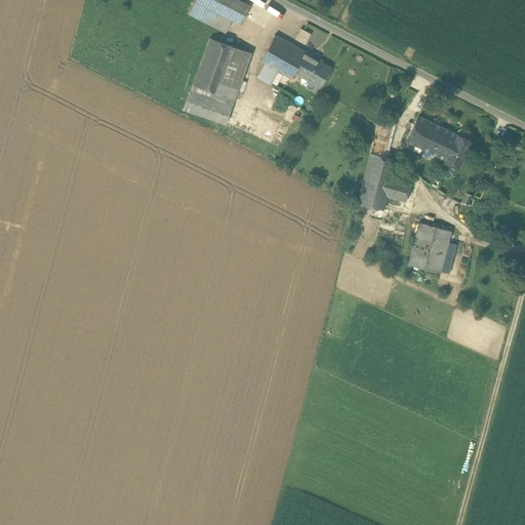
[(232,19),(195,0),(189,13),(225,32),(232,19)]
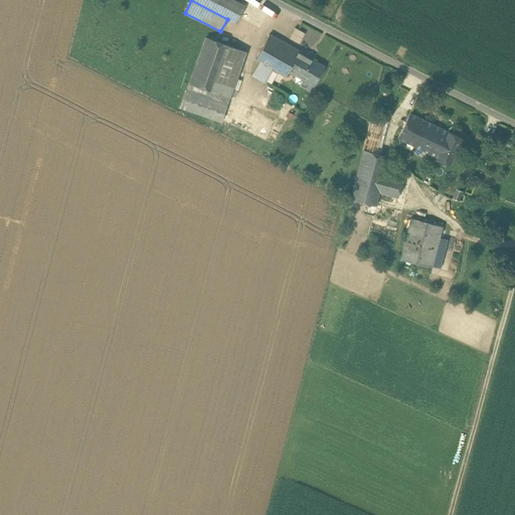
[(245,5),(235,0),(191,0),(227,19),(236,23),(245,5)]
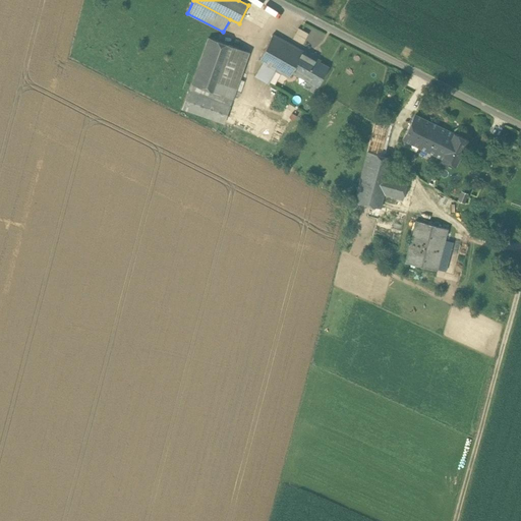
[(308,34),(298,27),(292,39),(302,44),(308,34)]
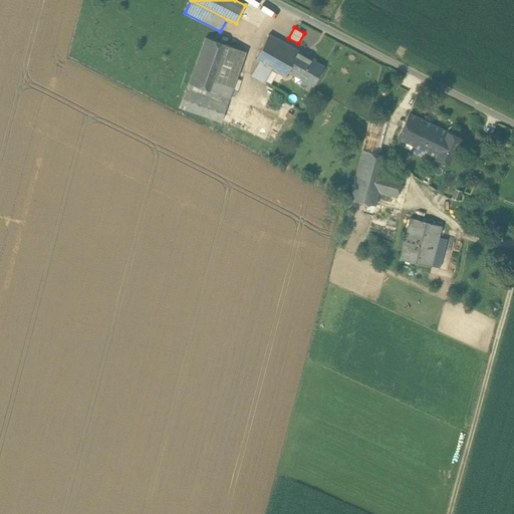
[(299,51),(269,34),(255,58),(274,69),(283,75),(285,75),(287,70),(299,51)]
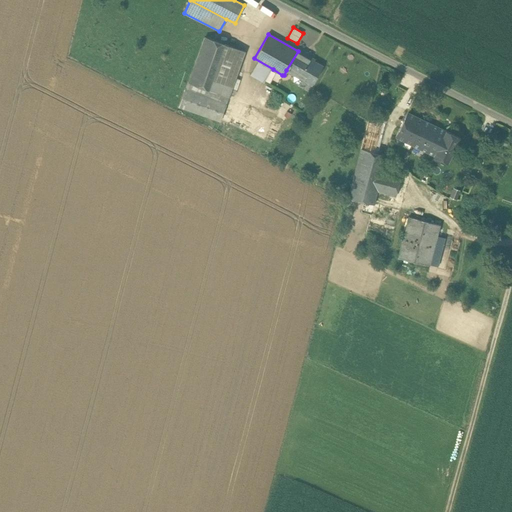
[(245,51),(205,37),(188,83),(228,97),(245,51)]
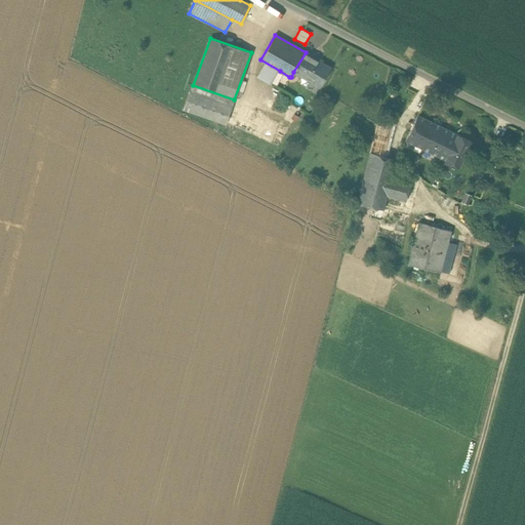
[(318,59),(306,52),(293,72),(319,86),(329,68),(317,61),(318,59)]
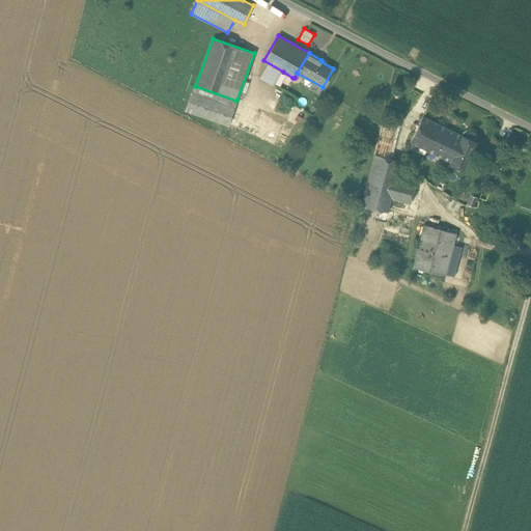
[(283,72),(262,110),(273,113),(288,86),(292,78),(283,72)]
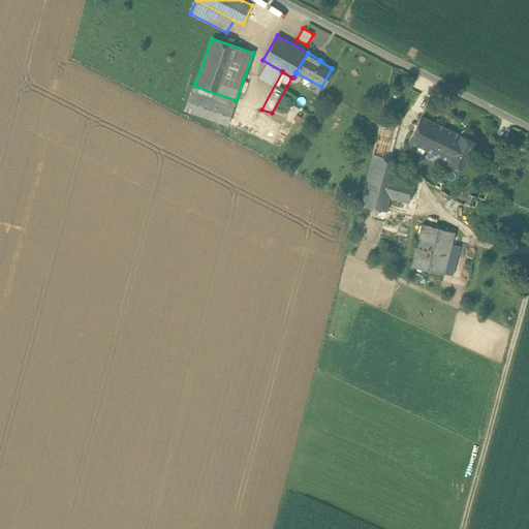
[(236,100),(194,86),(192,92),(234,107),(236,100)]
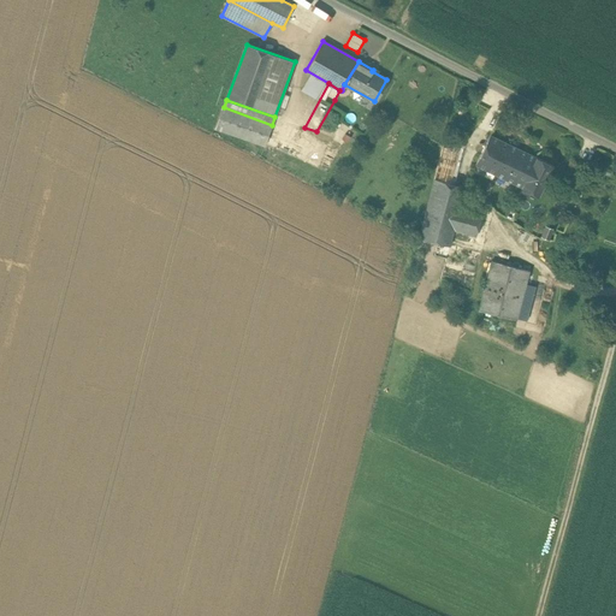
[(345,106),(335,100),(317,131),(327,138),(345,106)]
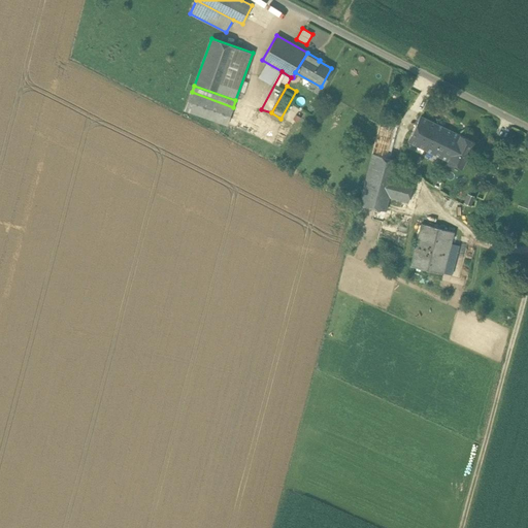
[(192,92),(190,92),(184,110),(227,126),(233,107),(192,92)]
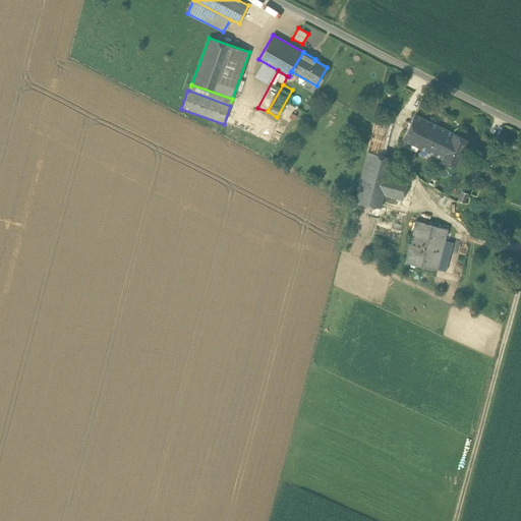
[(453,133),(415,115),(403,139),(442,158),(453,133)]
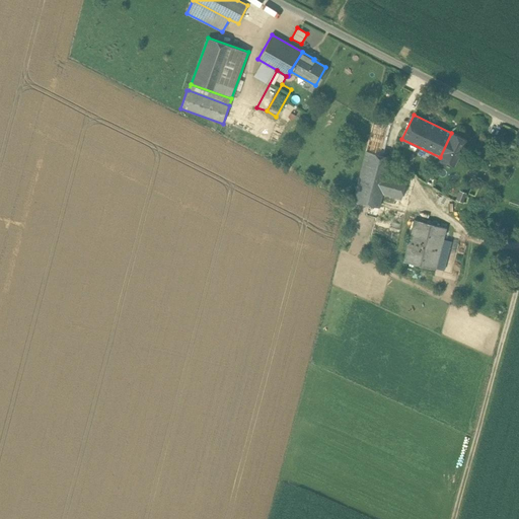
[(387,125),(374,121),(370,137),(383,140),(387,125)]
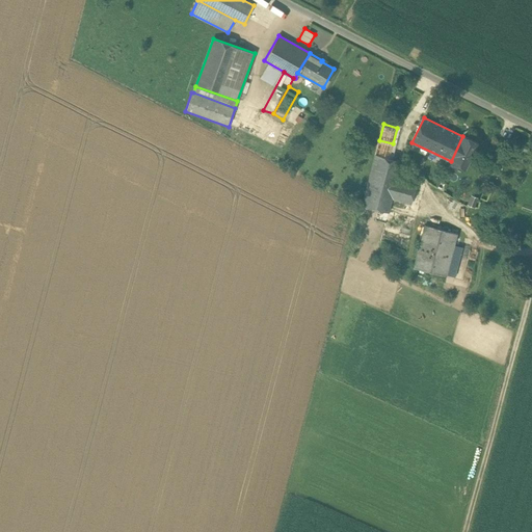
[(477,142),(463,136),(462,136),(451,161),(450,162),(464,169),(477,142)]
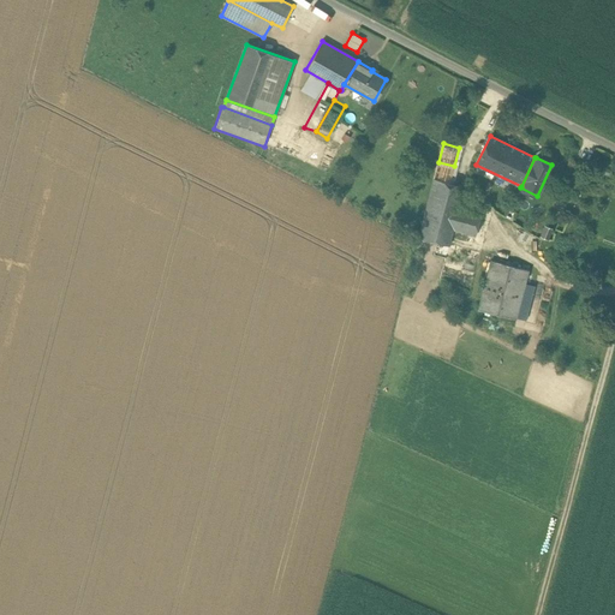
[(454,166),(439,162),(436,172),(452,175),(454,166)]
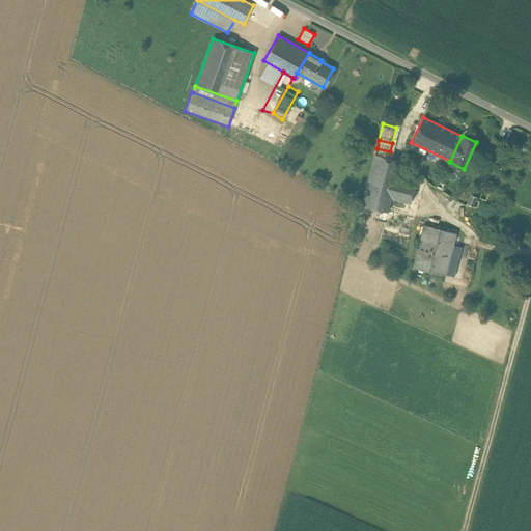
[(390,151),(376,148),(374,155),(388,158),(390,151)]
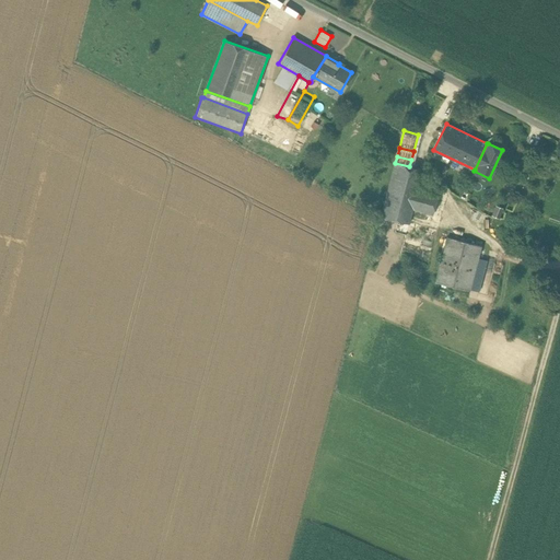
[(409,166),(395,163),(381,217),(409,223),(412,209),(419,185),(422,170),(409,166)]
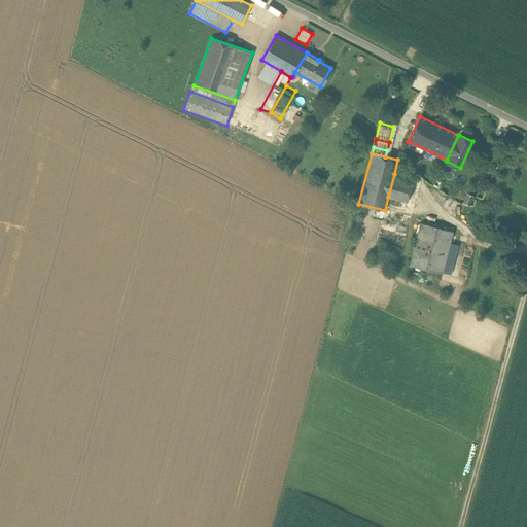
[(413,179),(394,174),(388,197),(407,202),(413,179)]
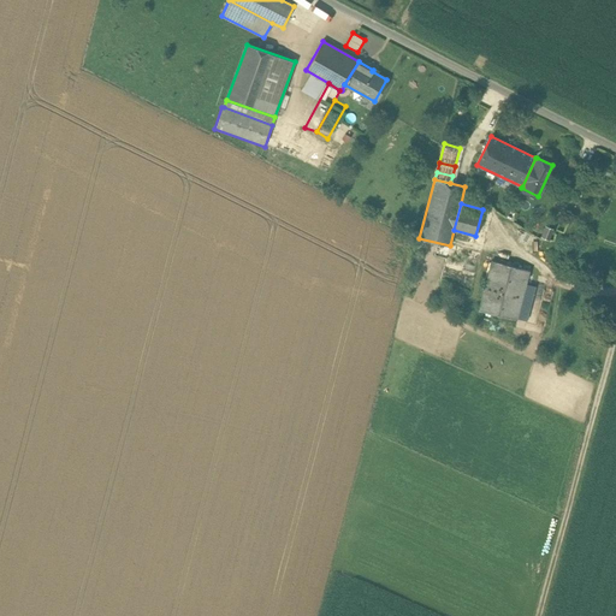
[(544,224),(539,235),(548,238),(552,227),(544,224)]
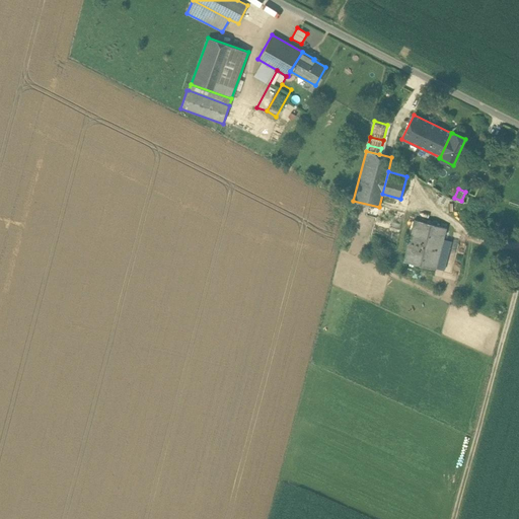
[(403,262),(435,270),(438,257),(442,242),(446,228),(415,219),(403,262)]
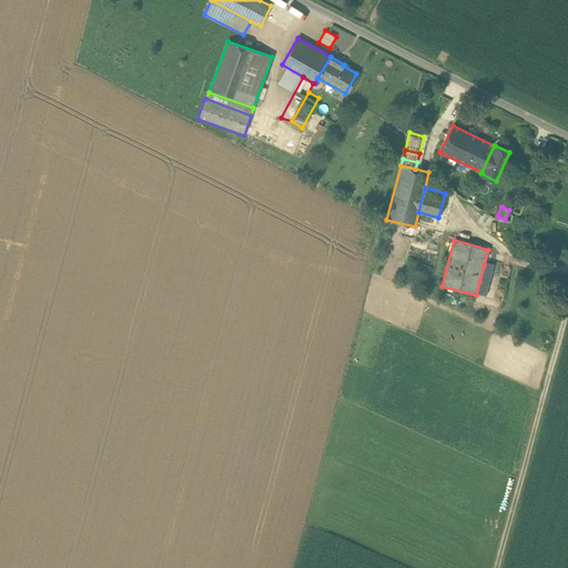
[(510,267),(494,263),(493,267),(488,283),(485,297),(501,301),(510,267)]
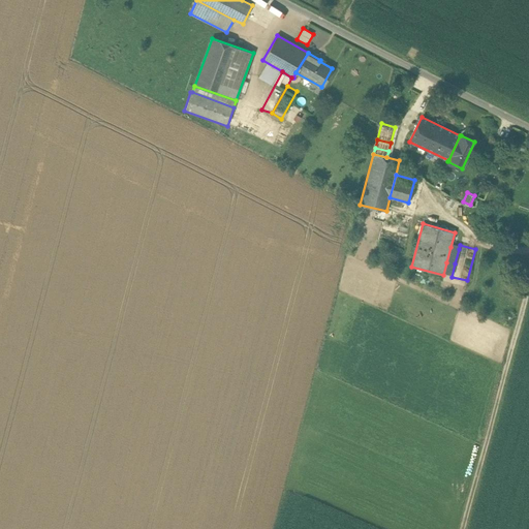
[(455,263),(459,249),(450,247),(446,262),(455,263)]
